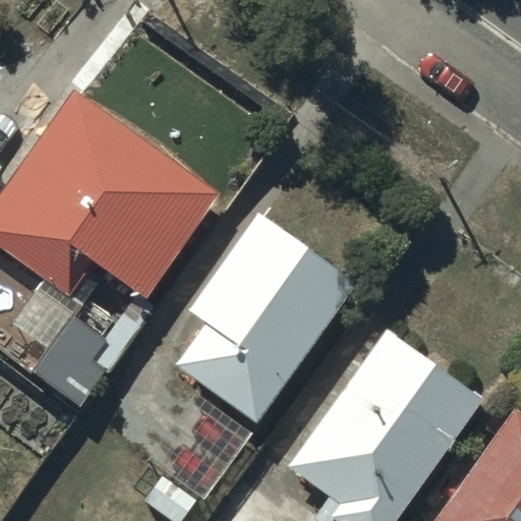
[(214,195),(70,91),(0,185),(0,250),(67,299),(95,263),(139,296),(214,195)]
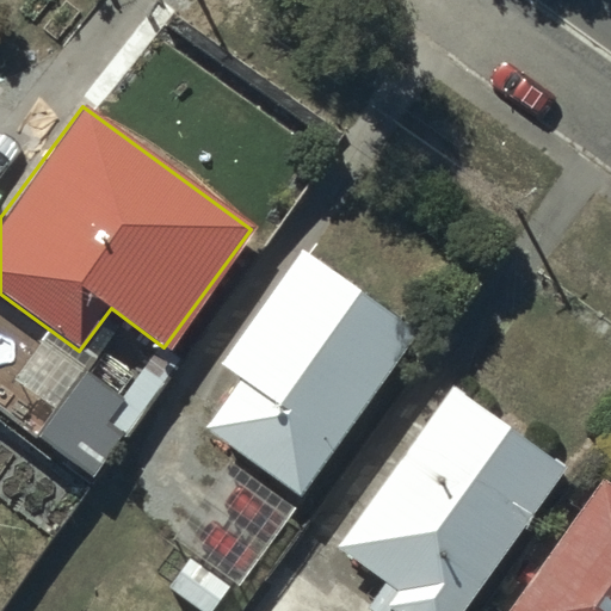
[(417,335),(302,253),(223,362),(244,377),(207,429),(301,495),(417,335)]
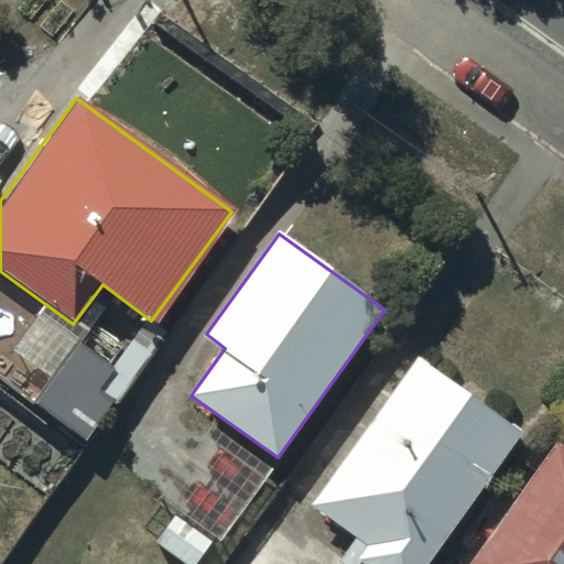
[(117,369),(78,343),(34,404),(85,441),(161,337),(148,327),(117,369)]
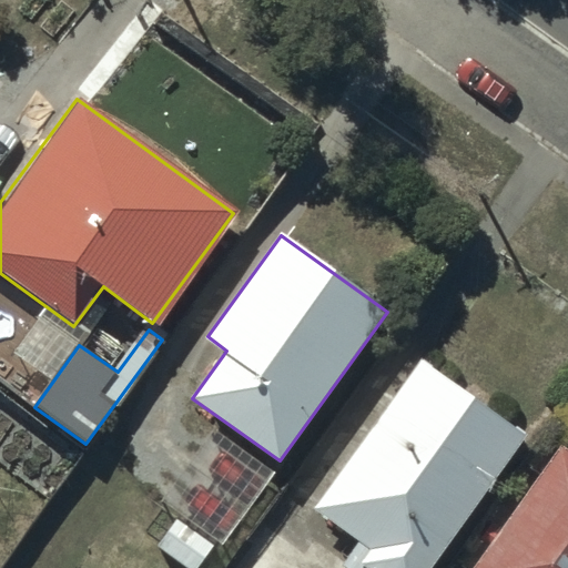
[(432,567),(526,436),(422,362),(316,508),(372,548),(361,565),(365,567),(432,567)]
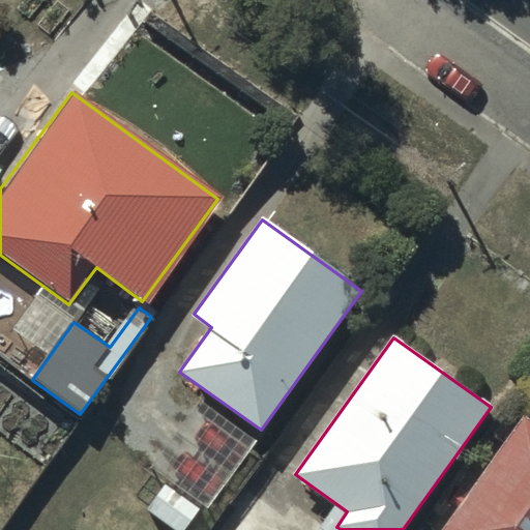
[(529,529),(529,423),(523,418),(442,529),(529,529)]
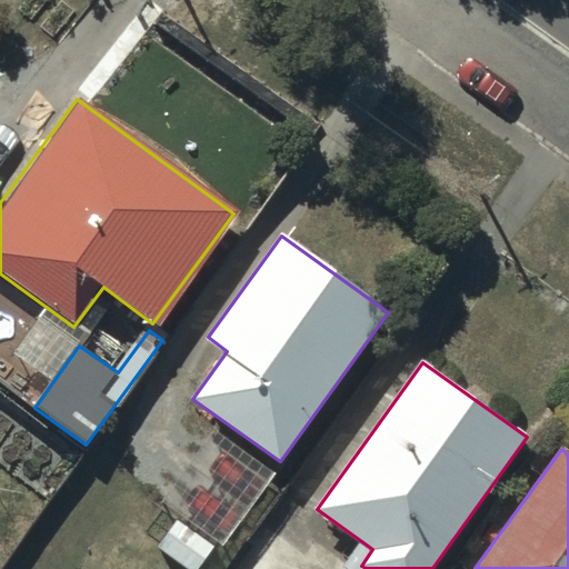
[(198,568),(216,547),(178,519),(158,547),(188,568),(198,568)]
